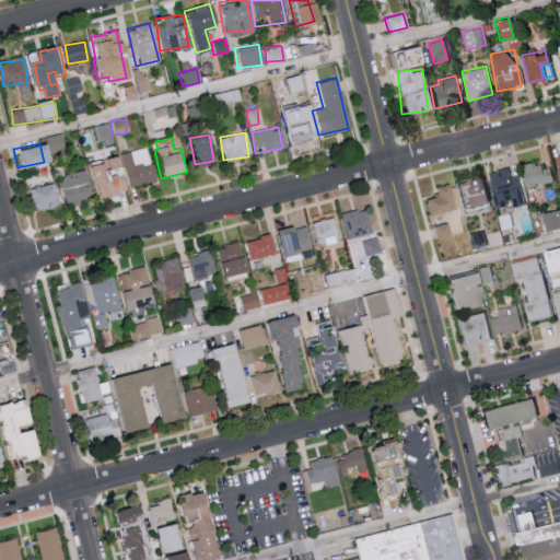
[(127,187),(153,181),(144,147),(118,154),(127,187)]
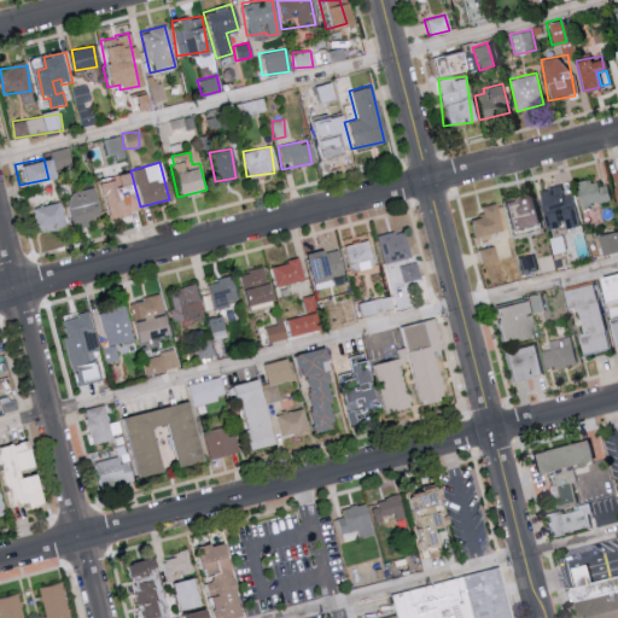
[(133,211),(123,173),(91,181),(101,220),(133,211)]
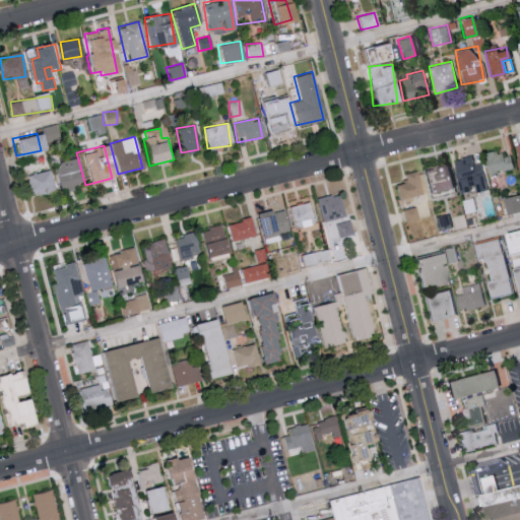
[(512,168),(510,153),(500,155),(499,148),(483,151),(488,173),(512,168)]
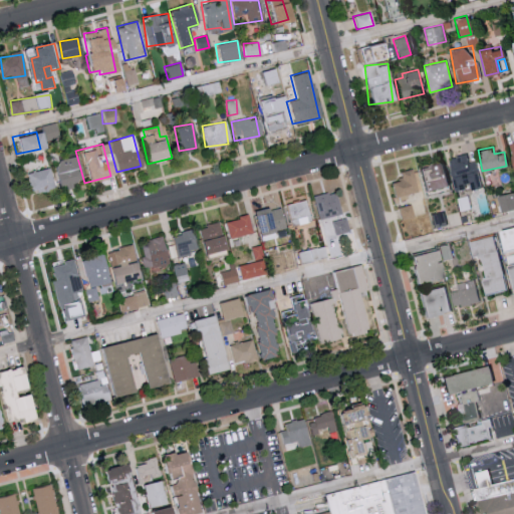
[(468,187),(468,189),(481,187),(476,160),(467,161),(465,153),(447,157),(453,190),(468,187)]
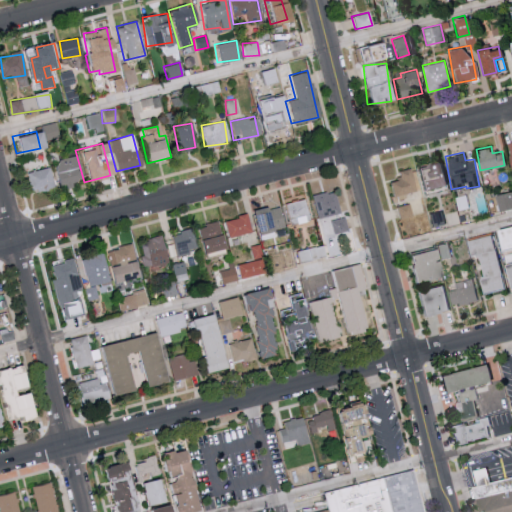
[(52,161),(59,188),(71,185),(70,181),(82,178),(76,155),(52,161)]
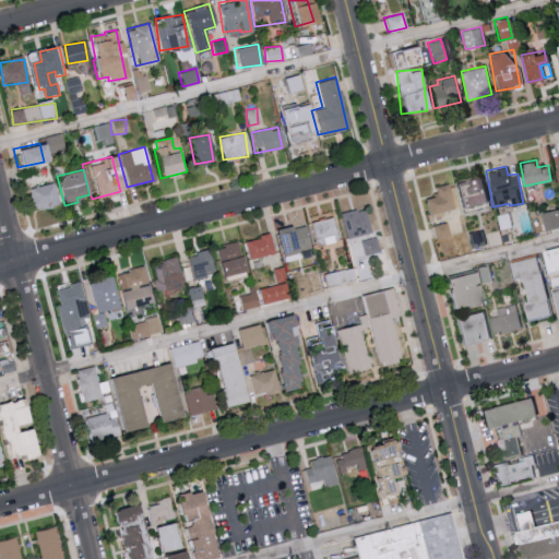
[(453,180),(461,207),(484,201),(477,174),(453,180)]
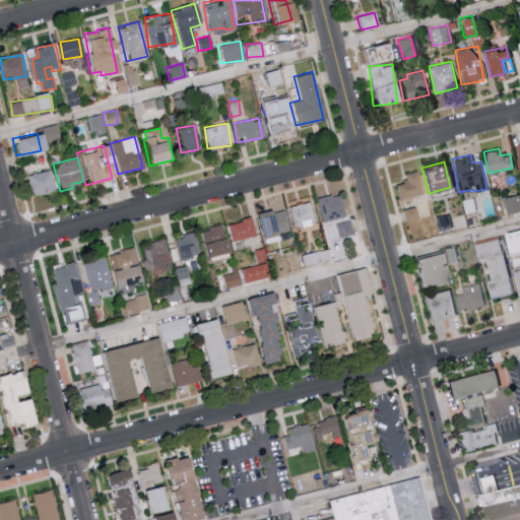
[(25,175),(30,195),(54,190),(50,170),(25,175)]
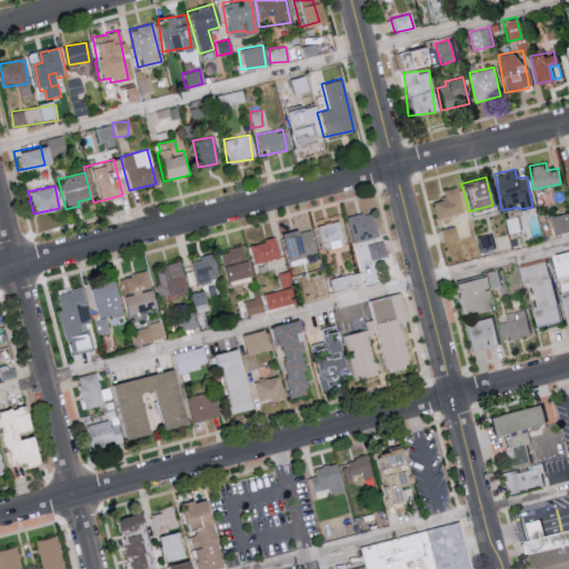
[(431,202),(436,218),(460,211),(453,187),(441,190),(443,199),(431,202)]
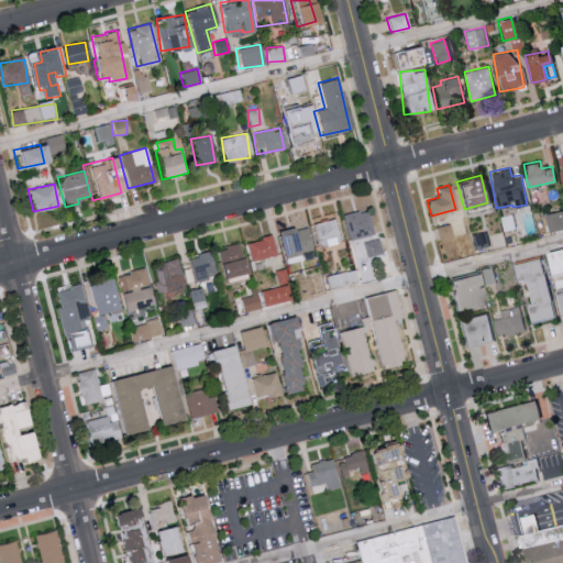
[(562,227),(562,220),(560,209),(541,213),(547,231),(562,227)]
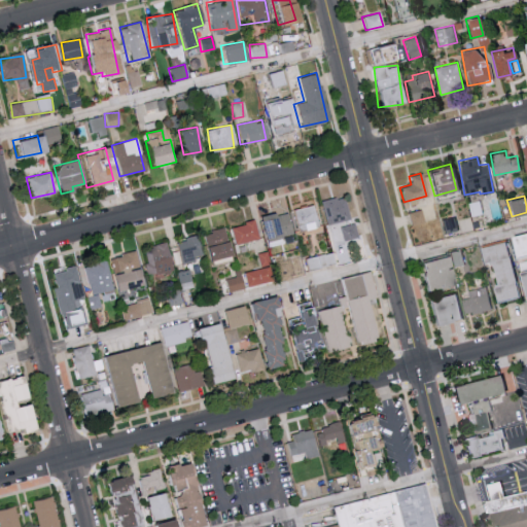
[(349,219),(345,198),(320,202),(324,223),(349,219)]
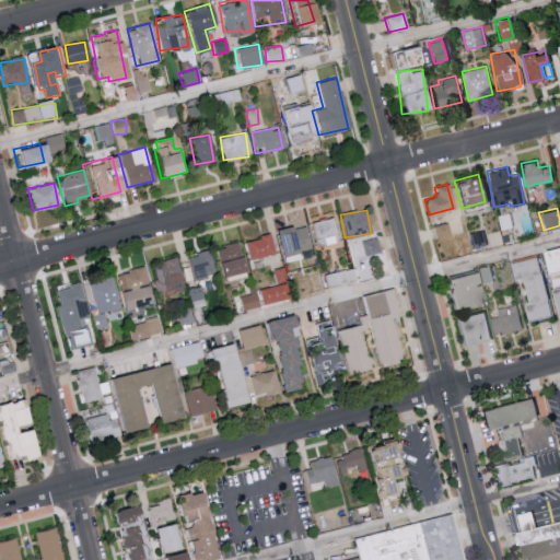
[(314,245),(336,242),(331,218),(310,221),(314,245)]
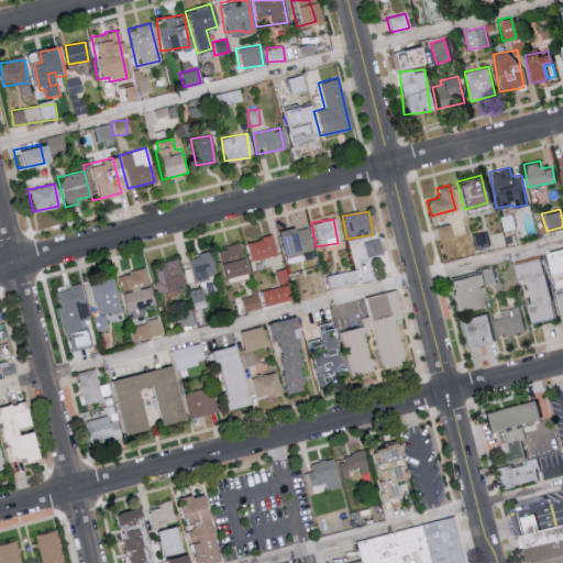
[(452,238),(448,223),(434,227),(438,241),(452,238)]
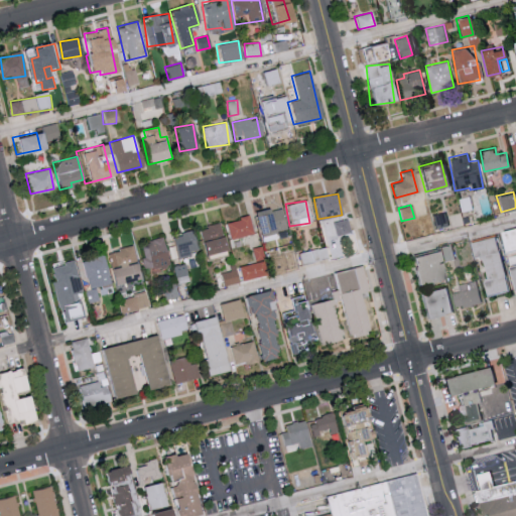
[(279,207),(251,214),(257,236),(285,229),(279,207)]
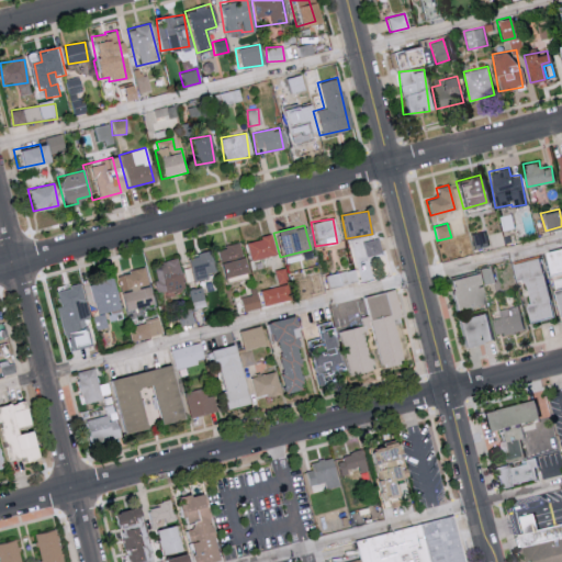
[(249,261),(274,254),(269,235),(244,243),(249,261)]
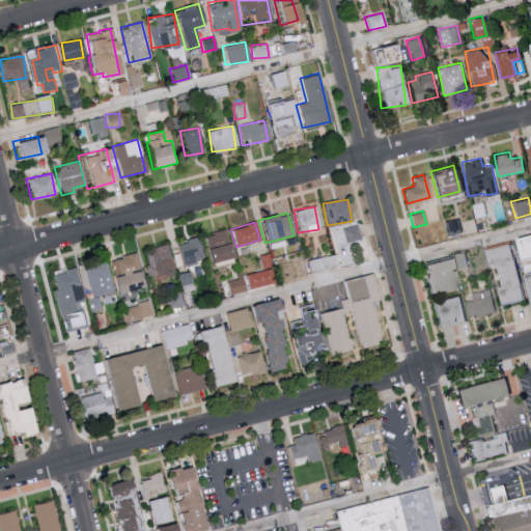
[(359,238),(356,225),(342,228),(345,242),(359,238)]
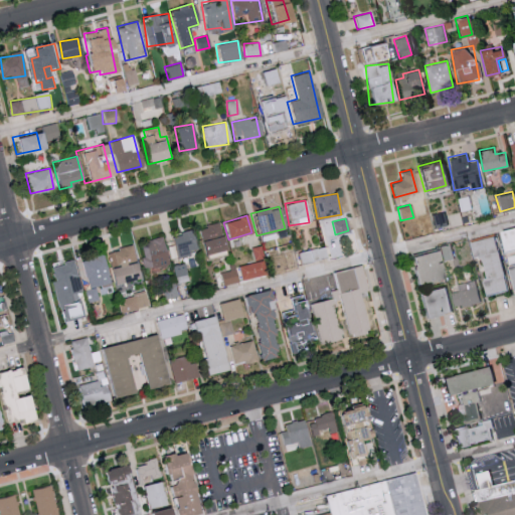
[(204,259),(224,253),(216,222),(196,227),(204,259)]
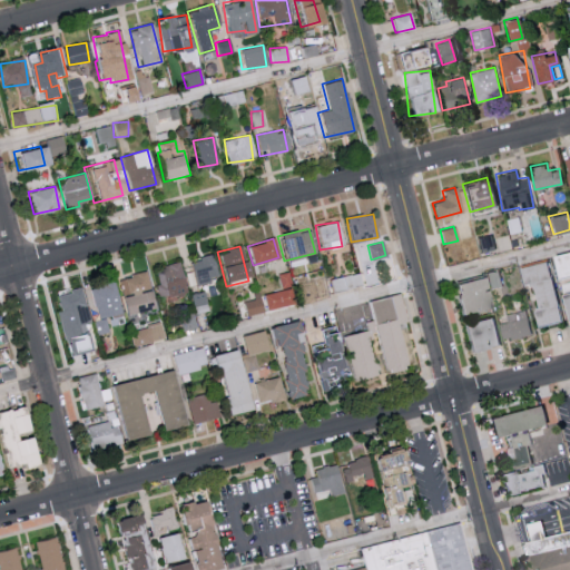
[(363,251),(365,284),(383,283),(382,267),(371,268),(370,251),(363,251)]
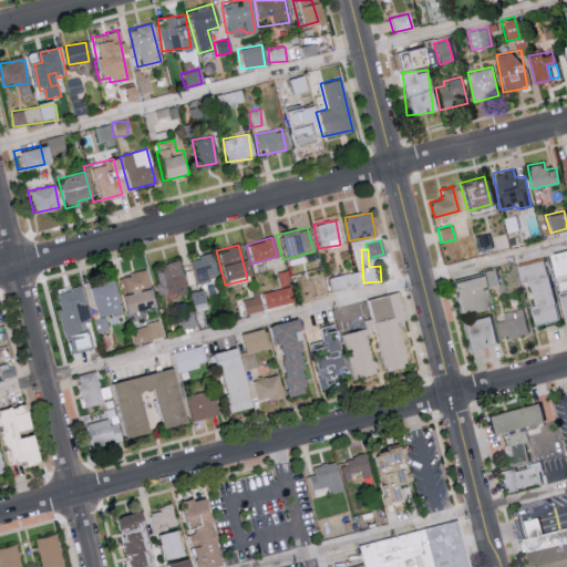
[(216,278),(212,253),(188,257),(193,281),(216,278)]
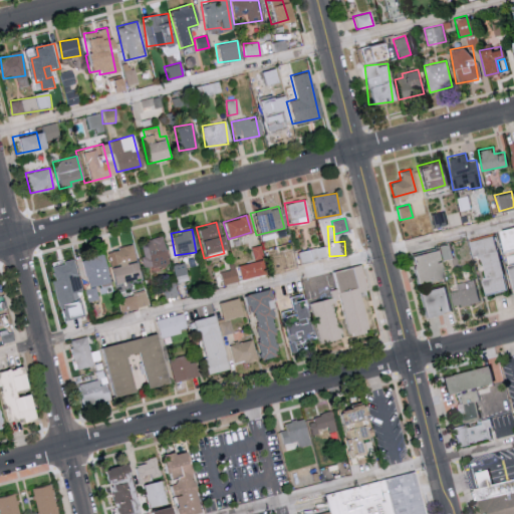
[(484,294),(504,289),(492,234),(466,240),(470,257),(475,256),(484,294)]
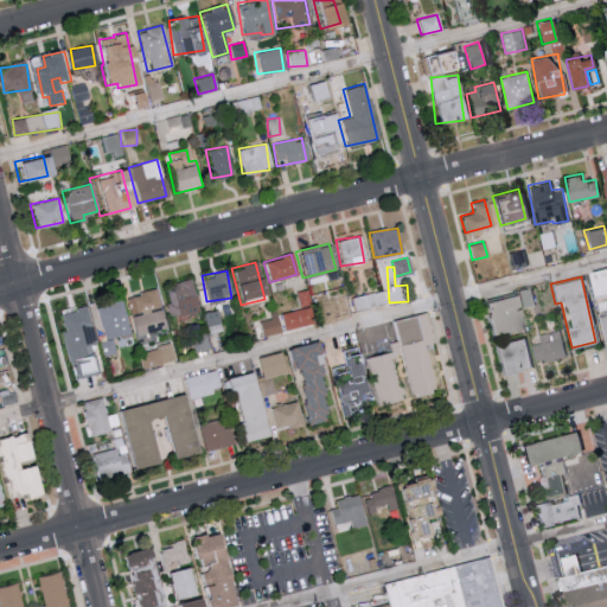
[(199,310),(189,279),(163,287),(172,318),(199,310)]
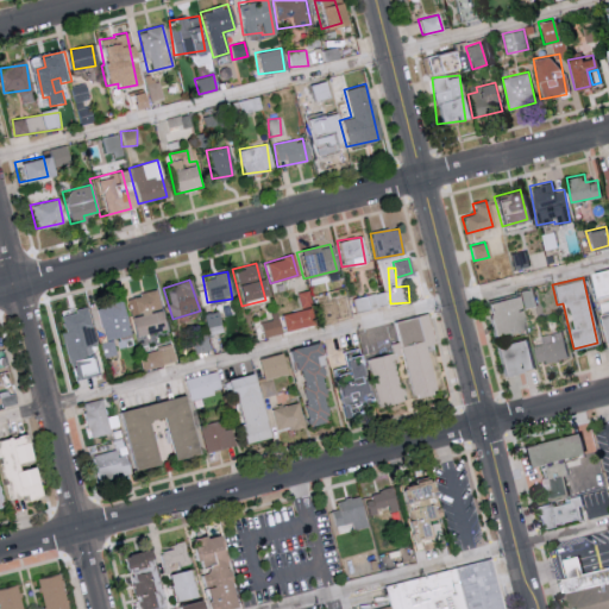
[(518,290),(521,308),(535,305),(532,288),(518,290)]
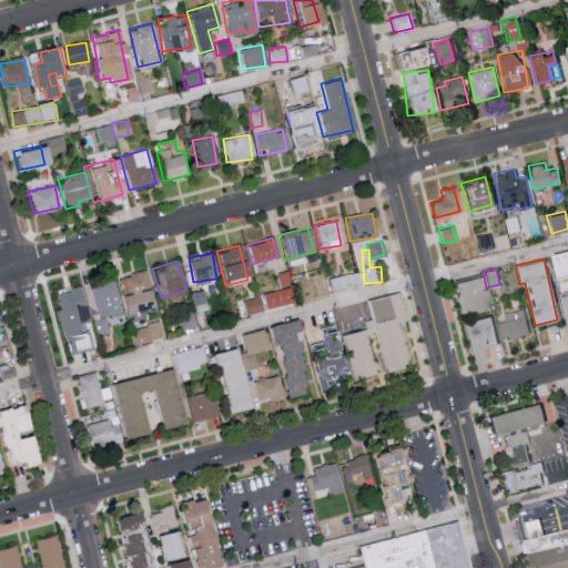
[(118,277),(125,314),(153,307),(145,271),(118,277)]
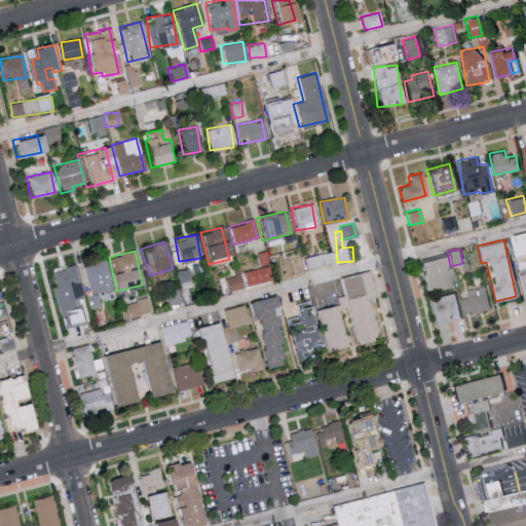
[(242,271),(246,286),(271,279),(264,251),(256,253),(259,267),(242,271)]
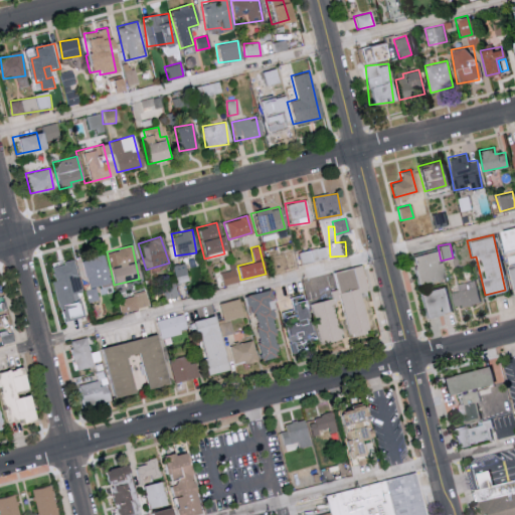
[(327,260),(325,247),(298,250),(300,263),(327,260)]
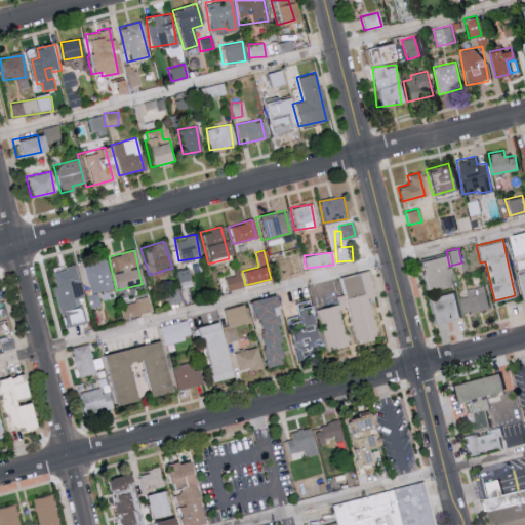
[(279,259),(284,276),(301,271),(297,254),(279,259)]
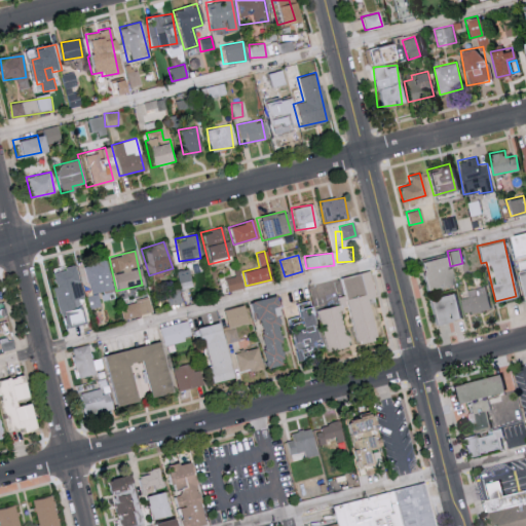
[(449,284),(443,256),(415,261),(421,290),(449,284)]
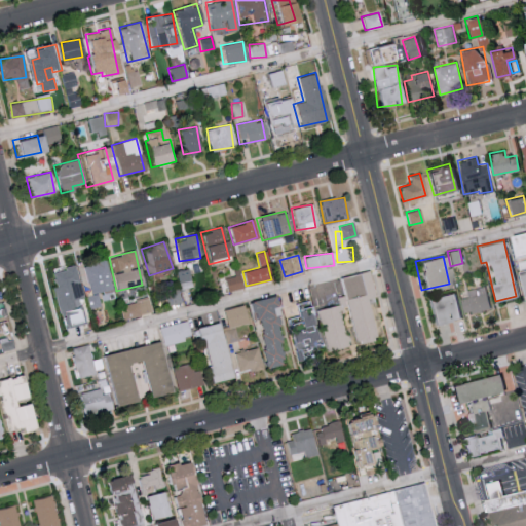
[(112,289),(104,259),(82,265),(90,295),(112,289)]
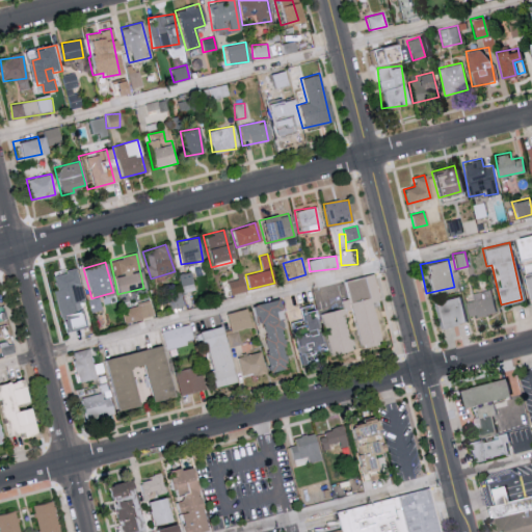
[(83,326),(77,302),(83,301),(76,268),(52,274),(56,289),(52,290),(61,331),(83,326)]
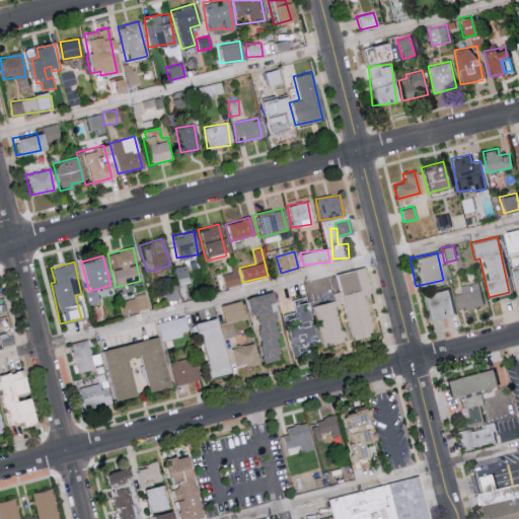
[(173,267),(175,279),(162,282),(165,301),(179,298),(177,286),(190,284),(186,265),(173,267)]
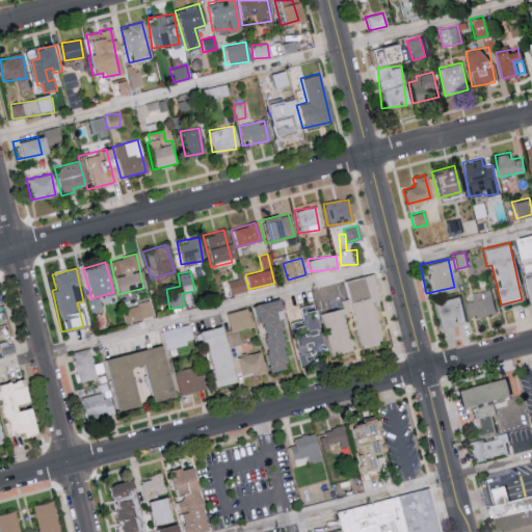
[(319,313),(328,354),(350,350),(343,316),(348,315),(355,347),(376,342),(368,302),(378,300),(372,273),(342,281),(346,297),(340,299),(342,308),(319,313)]
